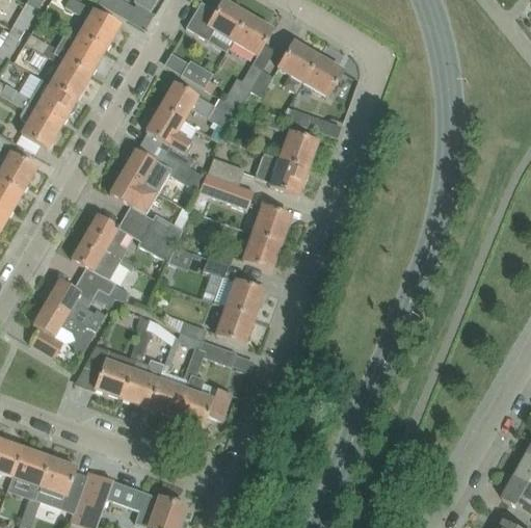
[(27,0),(26,3),(36,9),(42,0),(27,0)]
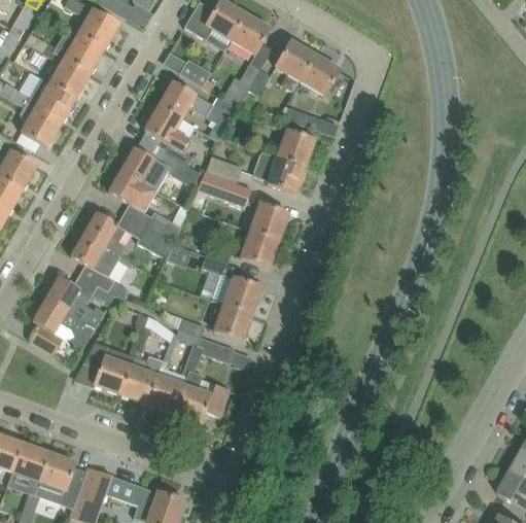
[(62,0),(60,3),(74,11),(80,1),(78,0),(62,0)]
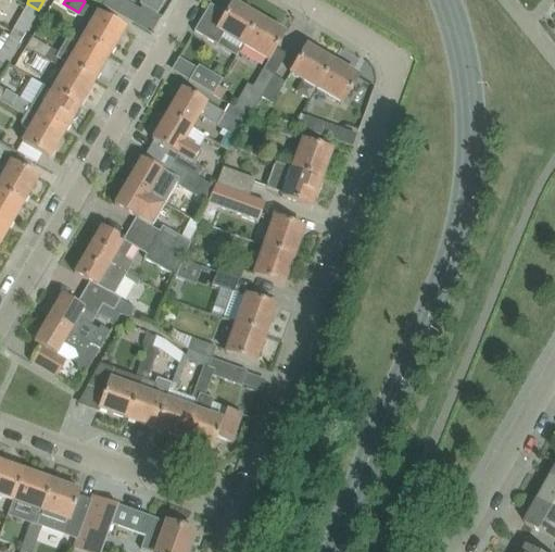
[(104,0),(103,1),(140,24),(148,11),(130,0),(104,0)]
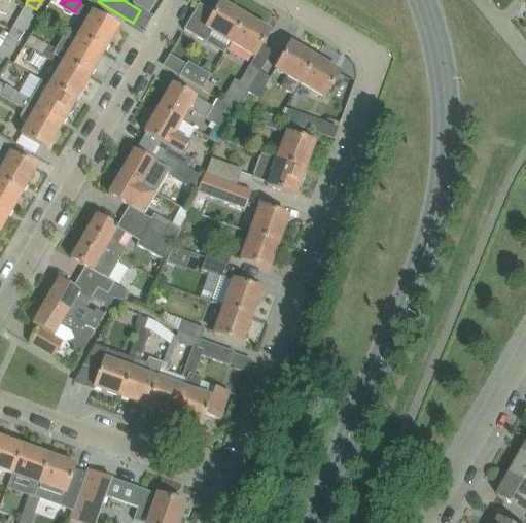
[(134,0),(134,1),(149,10),(155,0),(134,0)]
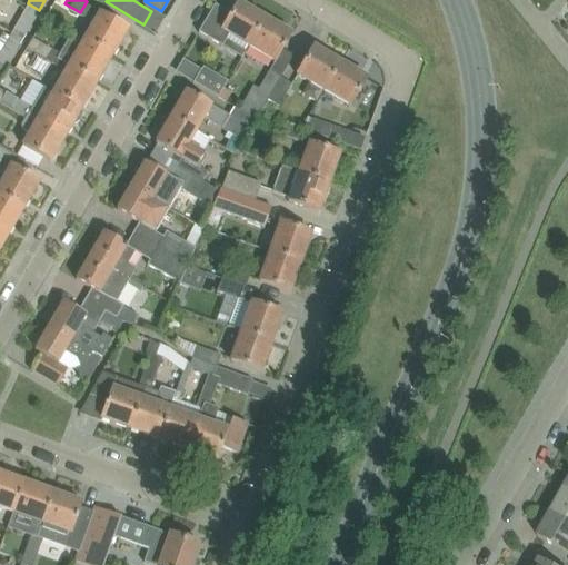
[(222,27),(249,42),(265,15),(240,0),(237,0),(222,27)]
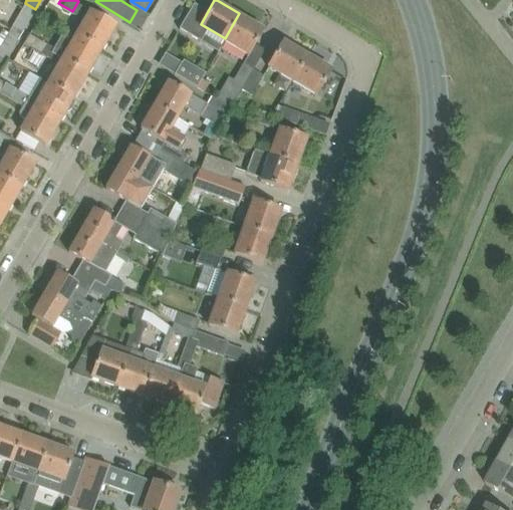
[(11,26),(21,32),(35,9),(25,3),(11,26)]
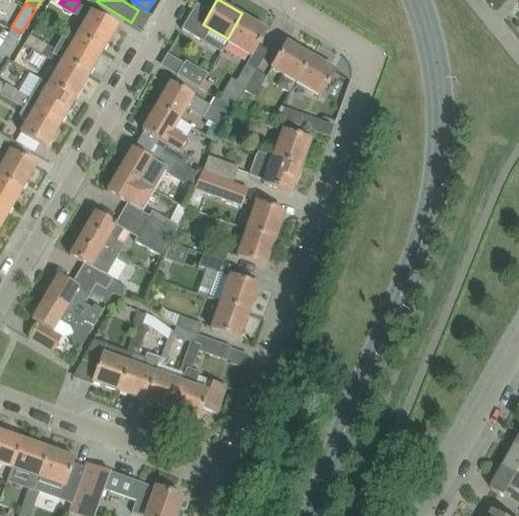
[(91,9),(77,34),(103,48),(117,23),(91,9)]
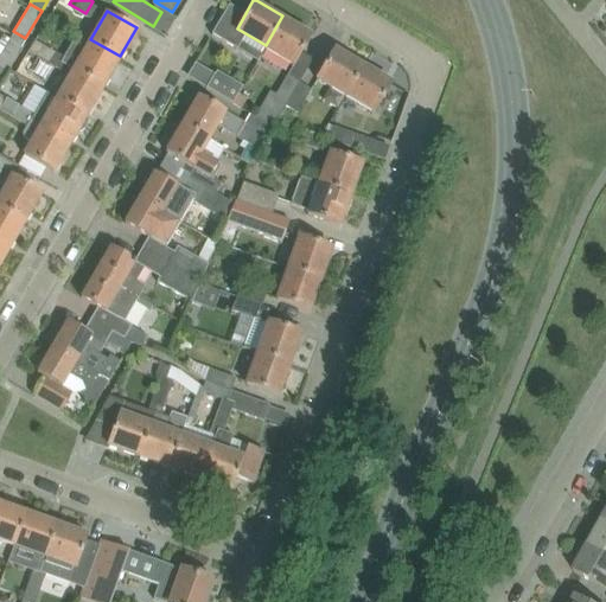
[(269,88),(254,114),(272,123),(285,101),(286,102),(299,79),(306,68),(313,56),(301,49),(311,33),(282,15),(266,45),(292,62),(275,91),(269,88)]
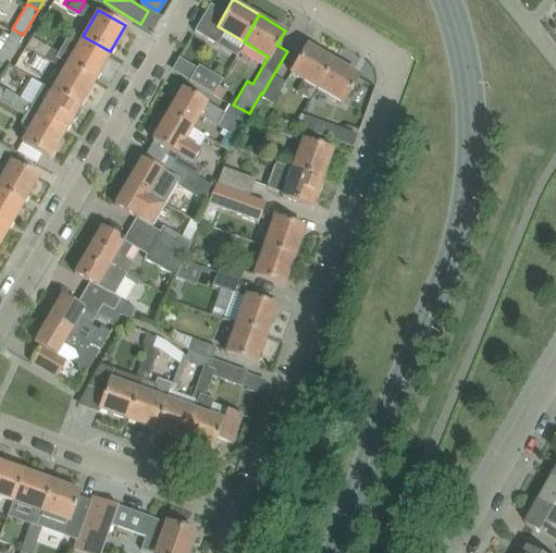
[(0,49),(0,56),(8,61),(23,35),(12,28),(10,34),(3,29),(0,34),(0,47),(1,48),(0,49)]
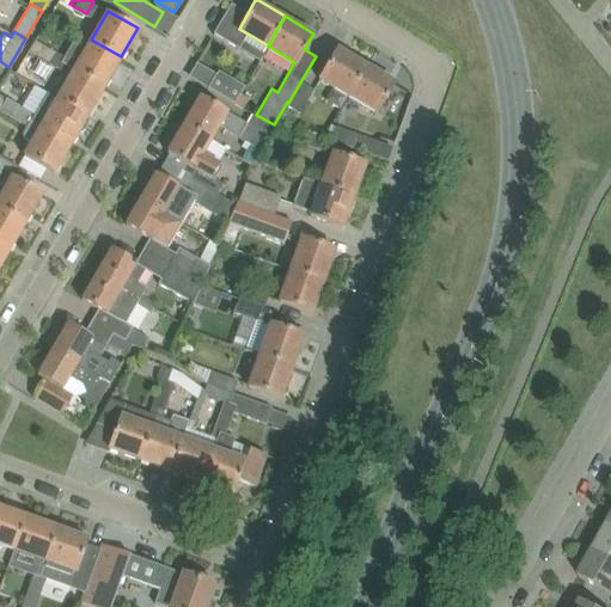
[(29,48),(44,59),(52,47),(35,37),(29,48)]
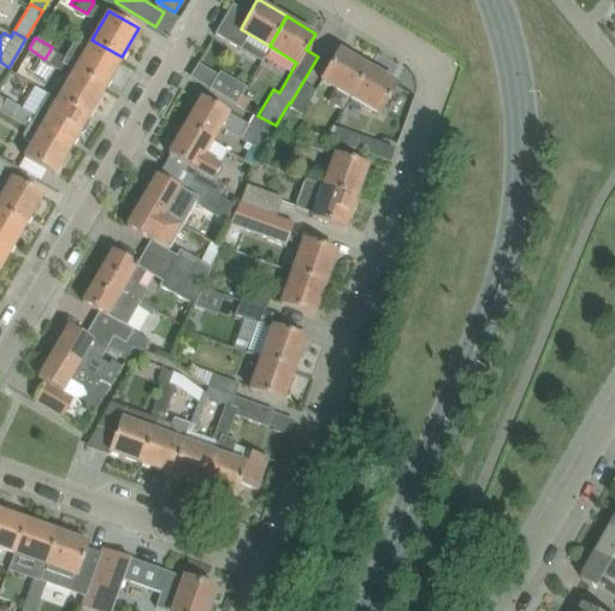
[(92,40),(75,69),(106,85),(122,57),(92,40)]
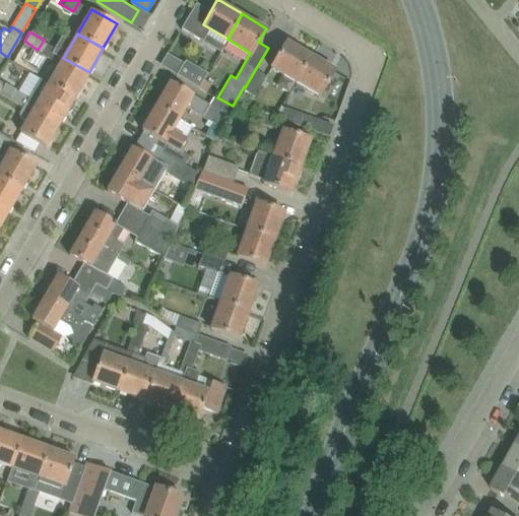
[(44,40),(38,50),(51,57),(56,47),(44,40)]
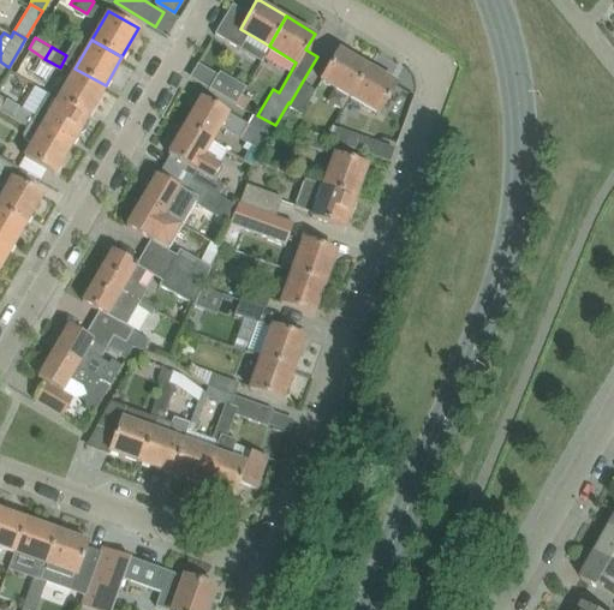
[(321,77),(351,94),(368,64),(339,47),(321,77)]
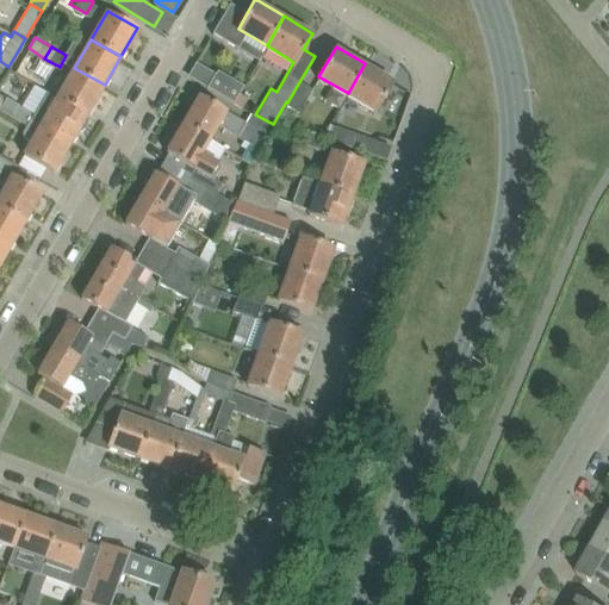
[(365,63),(348,93),(377,111),(393,81),(365,63)]
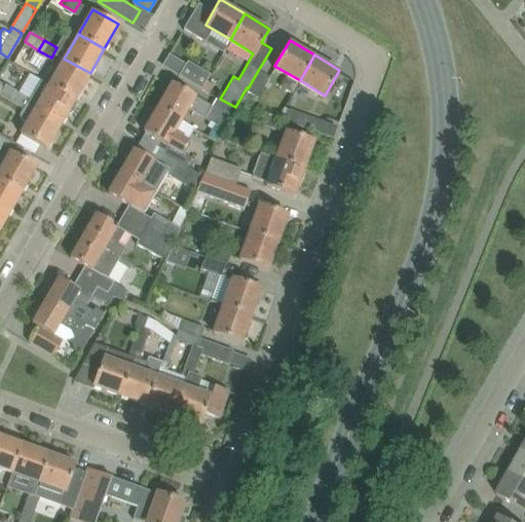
[(64,59),(50,82),(76,98),(90,73),(64,59)]
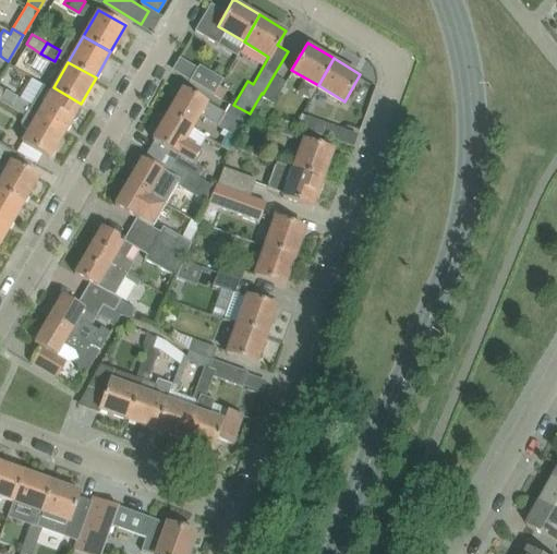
[(200,63),(191,79),(215,92),(220,82),(223,77),(200,63)]
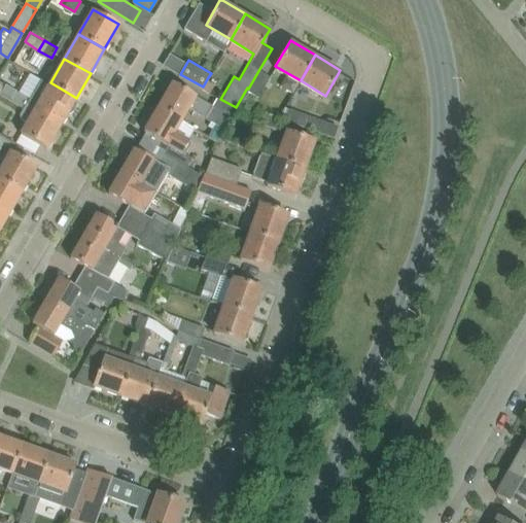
[(259,69),(248,89),(258,95),(270,74),(259,69)]
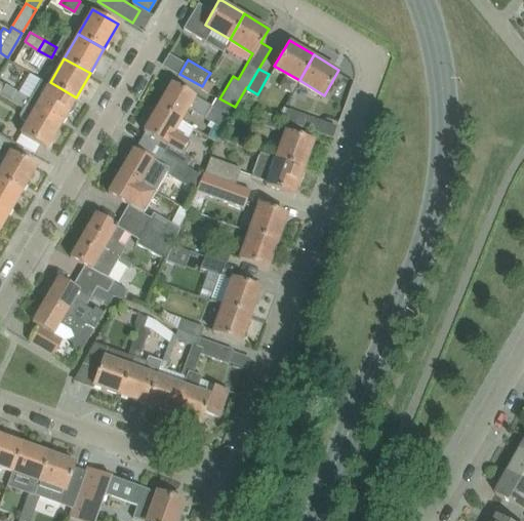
[(16,88),(2,80),(0,78),(0,92),(10,98),(16,88)]
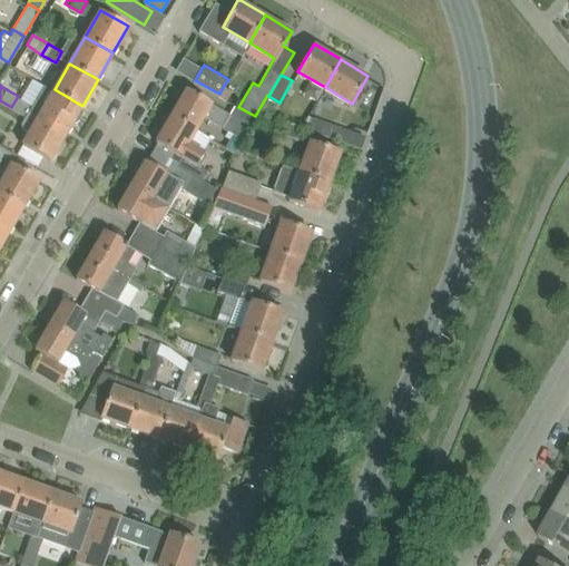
[(187,88),(172,114),(197,129),(204,116),(243,138),(255,116),(238,107),(234,104),(228,113),(187,88)]
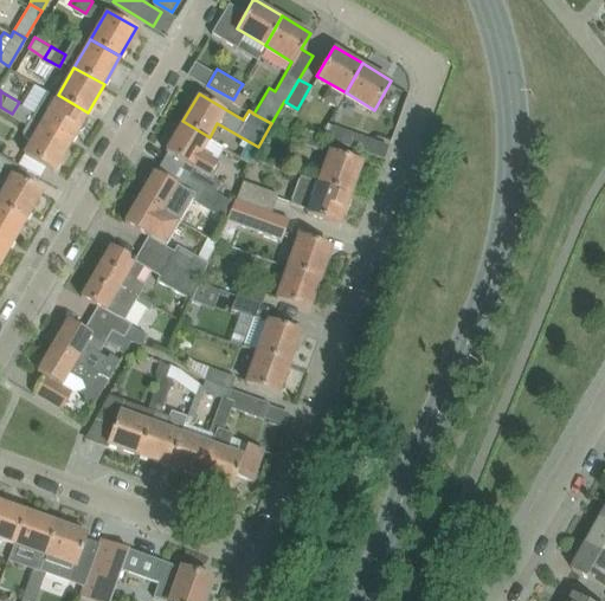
[(88,120),(89,115),(87,114),(88,112),(58,95),(50,109),(38,102),(33,110),(32,111),(34,112),(31,117),(71,141),(79,127),(81,128),(84,125),(87,123),(88,120)]
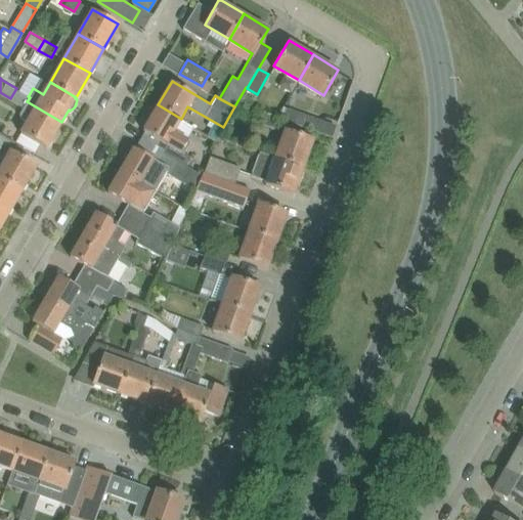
[(16,88),(10,98),(23,105),(19,112),(20,116),(28,120),(22,131),(47,146),(61,122),(27,101),(30,97),(28,96),(29,95),(16,88)]
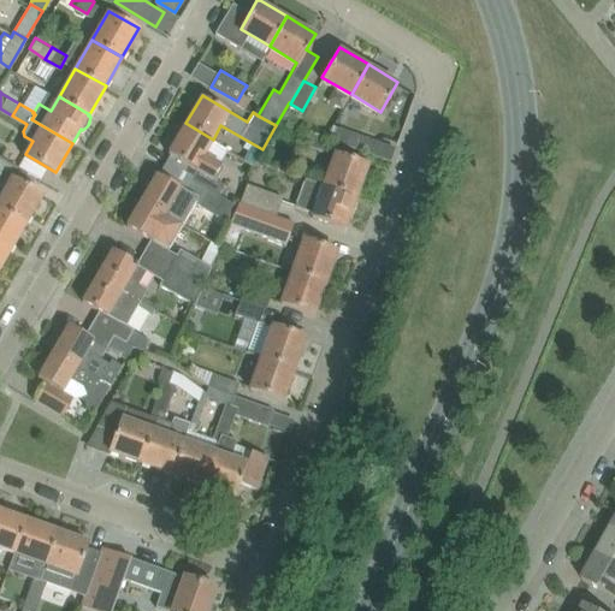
[(197,168),(193,177),(218,193),(224,182),(217,178),(224,165),(205,154),(213,140),(185,123),(169,152),(197,168)]
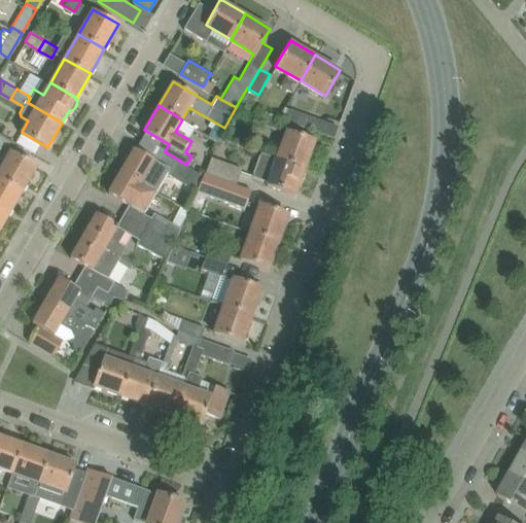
[(290,107),(286,118),(318,130),(322,118),(291,107),(290,107)]
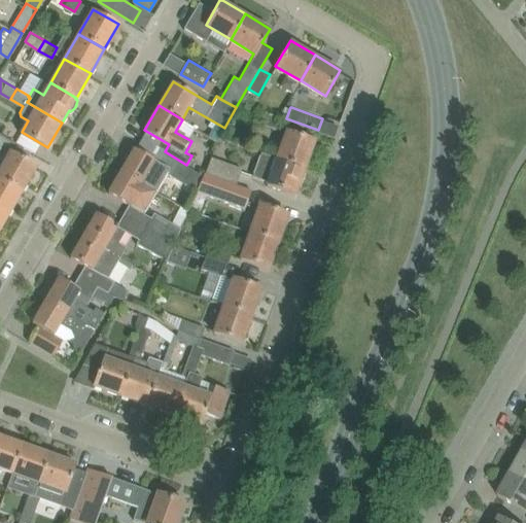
[(276,128),(280,116),(278,115),(278,114),(261,109),(259,120),(276,128)]
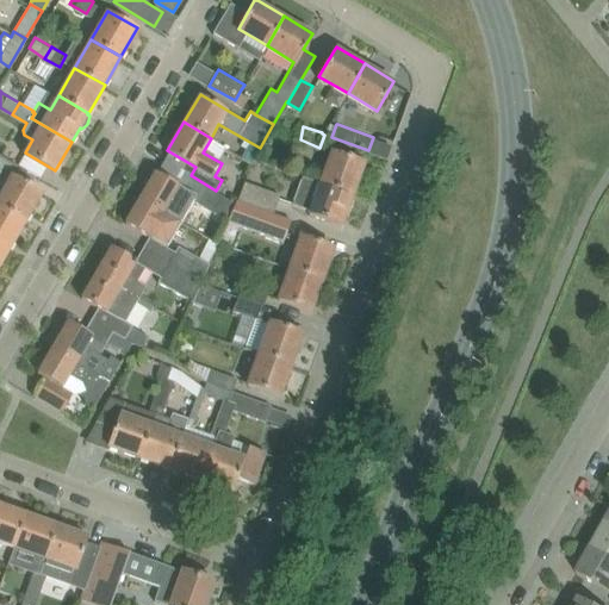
[(331,149),(319,180),(319,181),(353,193),(365,162),(331,149)]
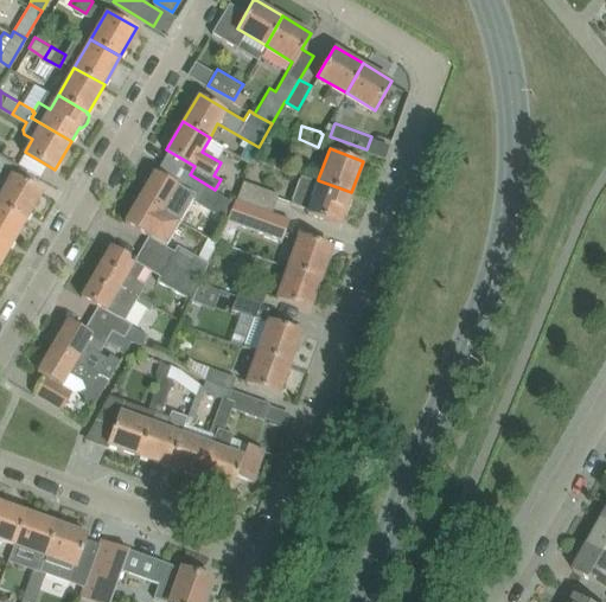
[(154,171),(140,196),(180,219),(192,198),(227,218),(229,211),(234,200),(215,190),(190,174),(183,187),(154,171)]
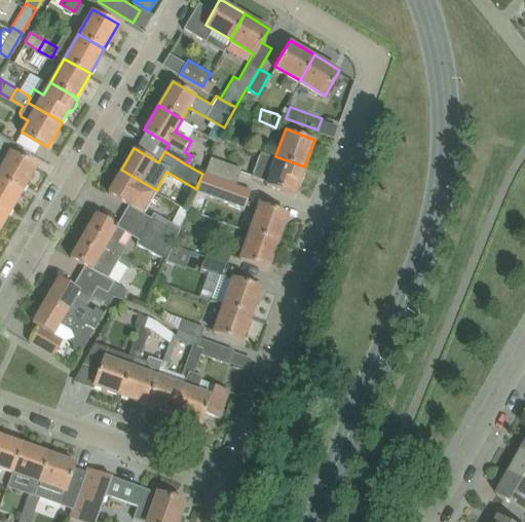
[(275,156),(275,155),(260,149),(252,175),(267,180),(266,183),(295,193),(304,166),(275,156)]
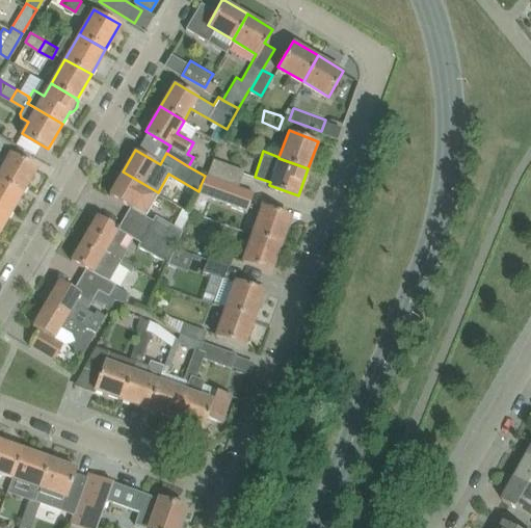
[(11,152),(0,170),(0,178),(23,191),(35,168),(36,169),(37,167),(36,167),(37,166),(11,152)]
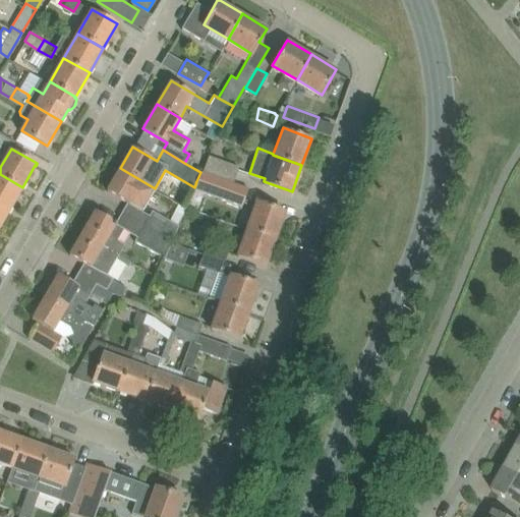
[(200,170),(234,181),(238,164),(208,153),(200,170)]
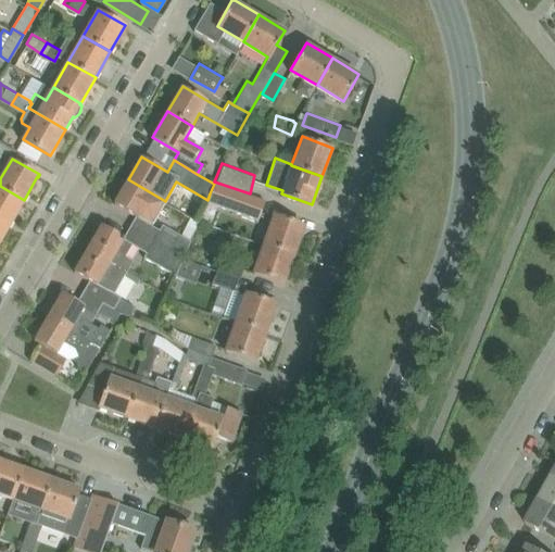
[(128,179),(114,202),(152,224),(165,201),(128,179)]
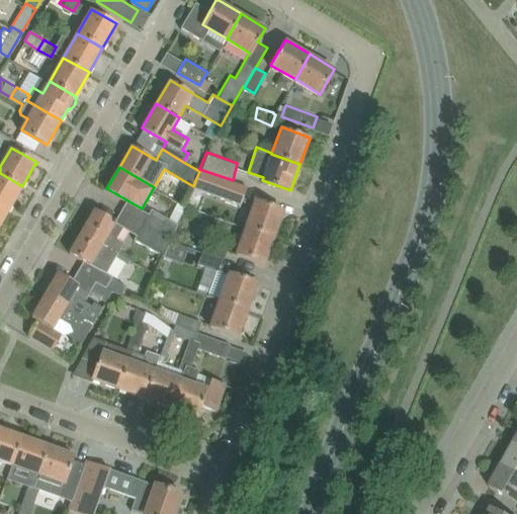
[(199,171),(195,180),(246,197),(250,186),(233,180),(199,169),(199,171)]
